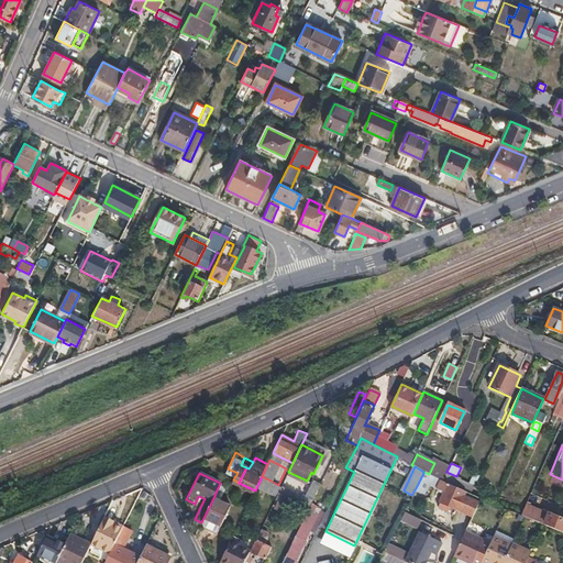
[(431,477),(423,473),(416,488),(414,492),(419,494),(422,495),(431,477)]
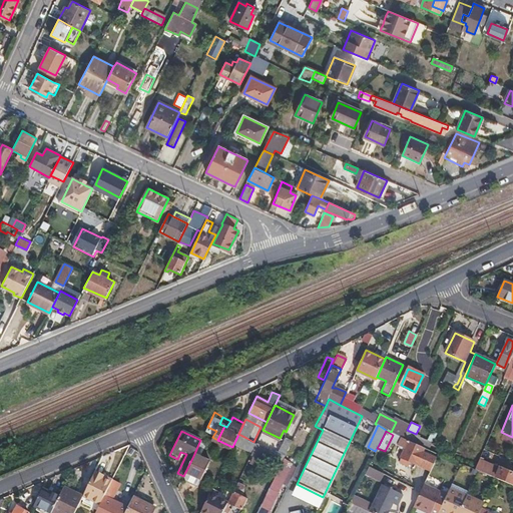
[(278,467),(291,441),(285,438),(278,451),(270,447),(270,449),(257,442),(254,446),(250,455),(264,461),(265,460),(278,467)]
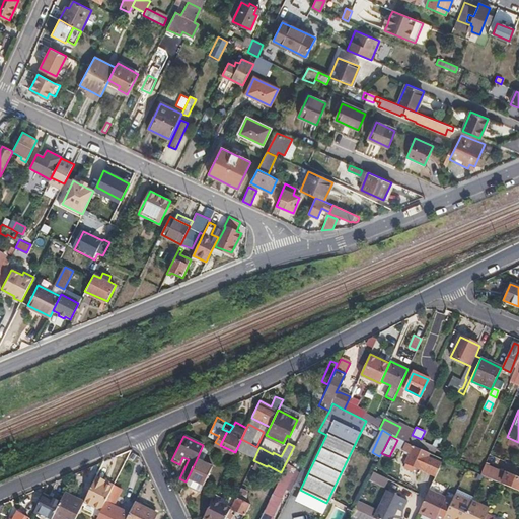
[(405,444),(401,451),(408,455),(403,463),(404,464),(401,468),(411,473),(414,468),(434,478),(434,477),(441,462),(405,444)]
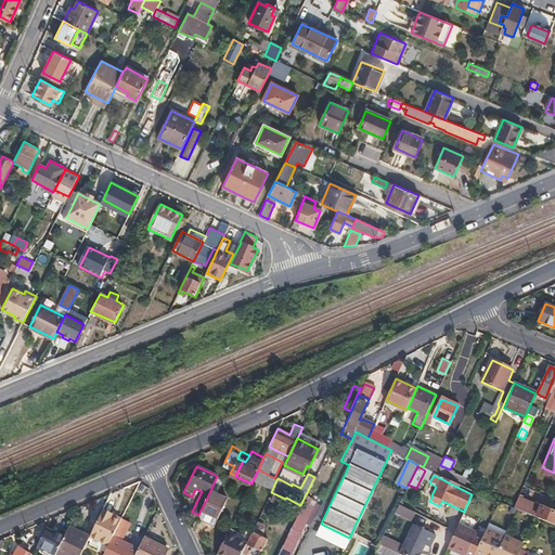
[(465,487),(476,492),(479,486),(467,480),(465,487)]
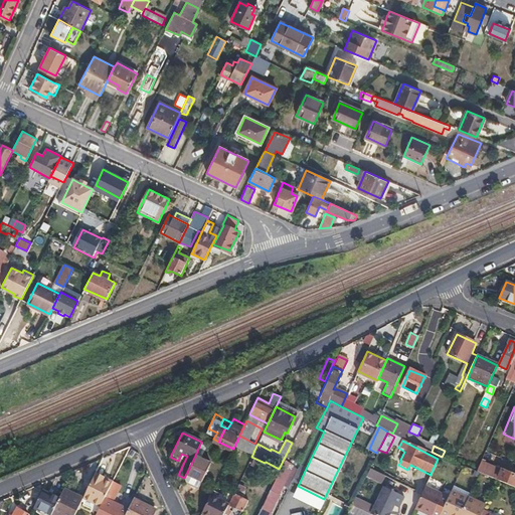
[(486,449),(483,455),(489,458),(492,452),(486,449)]
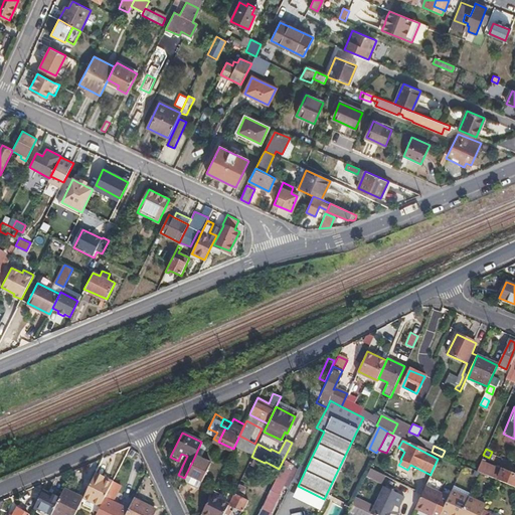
[(194,458),(185,476),(192,479),(199,483),(207,464),(194,458)]
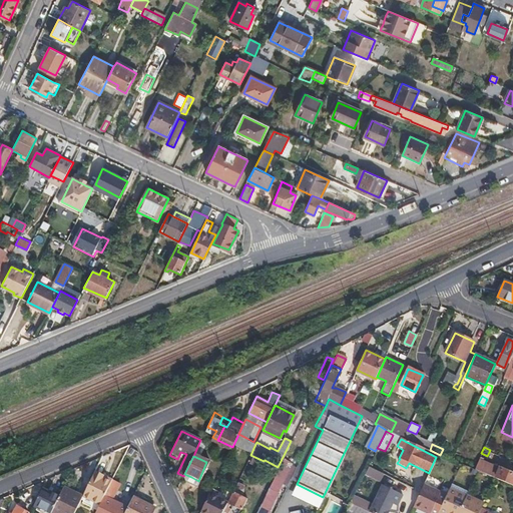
[(474,469),(512,485),(512,473),(479,459),(474,469)]
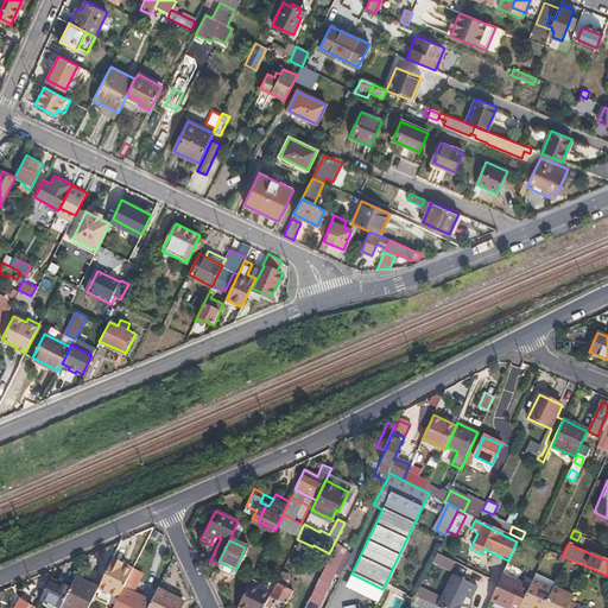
[(335,546),(327,563),(312,594),(309,600),(304,607),(314,607),(325,584),(328,586),(331,577),(329,576),(334,567),(336,569),(341,559),(337,558),(339,556),(336,555),(339,548),(335,546)]
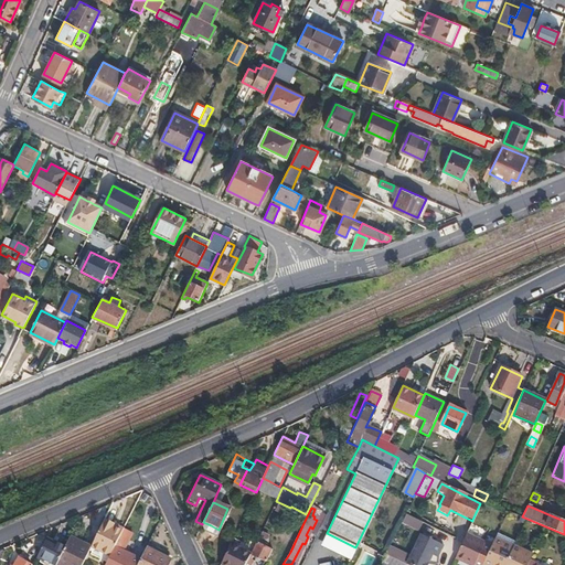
[(219,530),(221,531),(230,512),(231,510),(227,509),(219,530)]
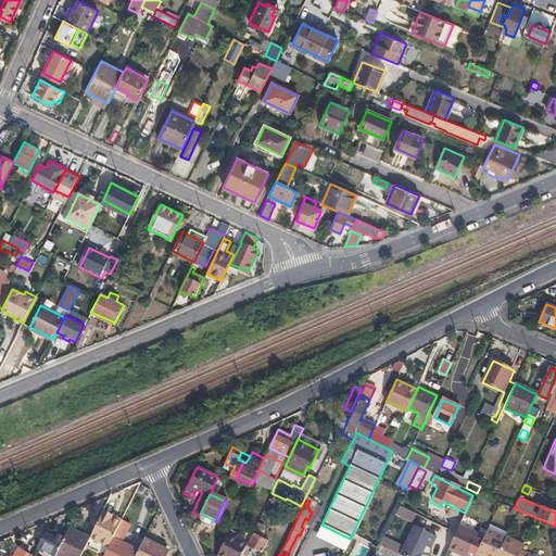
[(330,506),(321,503),(313,521),(321,525),(330,506)]
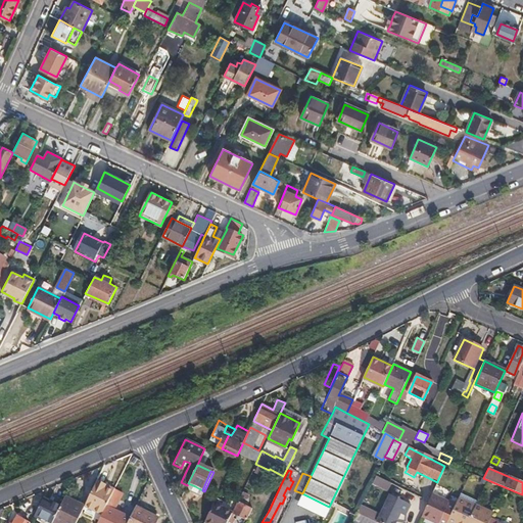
[(391,482),(375,475),(371,483),(387,490),(391,482)]
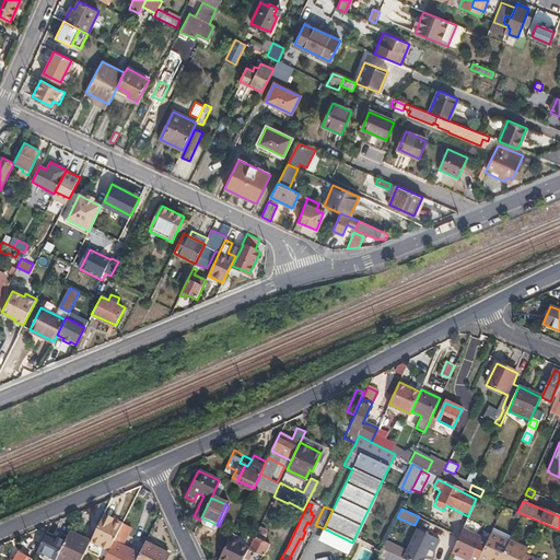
[(121,524),(123,523),(104,513),(102,517),(120,527),(121,524)]
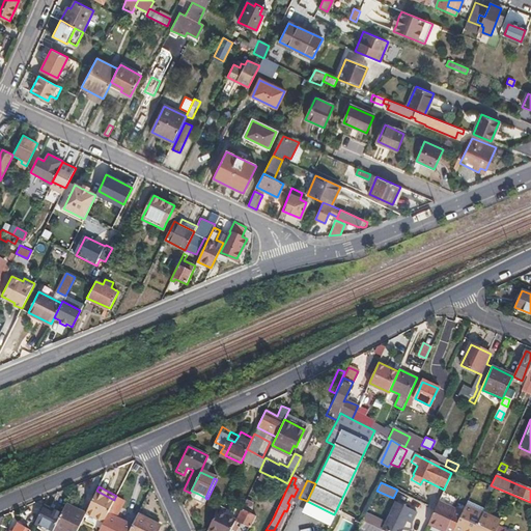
[(114,500),(96,491),(85,514),(103,523),(114,500)]
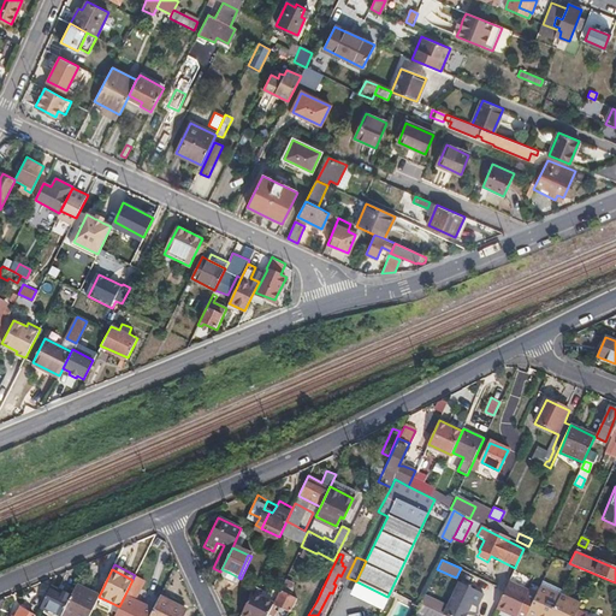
[(226,580),(235,584),(238,578),(230,573),(226,580)]
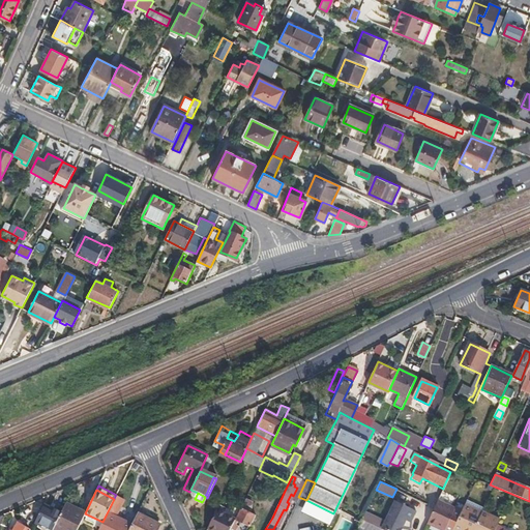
[(124,500),(115,496),(114,499),(102,522),(98,529),(115,529),(120,519),(116,517),(124,500)]
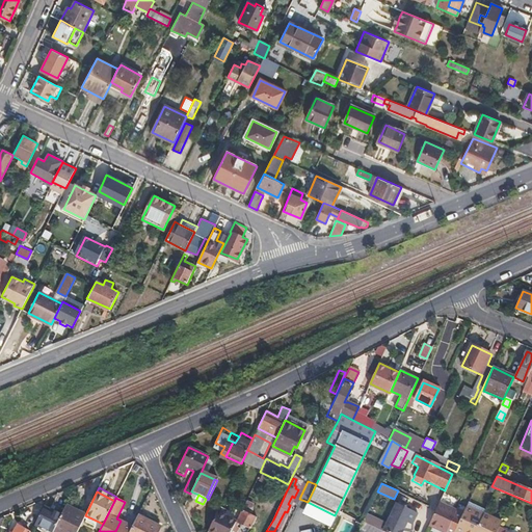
[(217,512),(208,531),(211,531),(230,531),(231,529),(236,521),(241,509),(245,501),(243,499),(241,502),(237,499),(231,513),(223,510),(221,514),(217,512)]
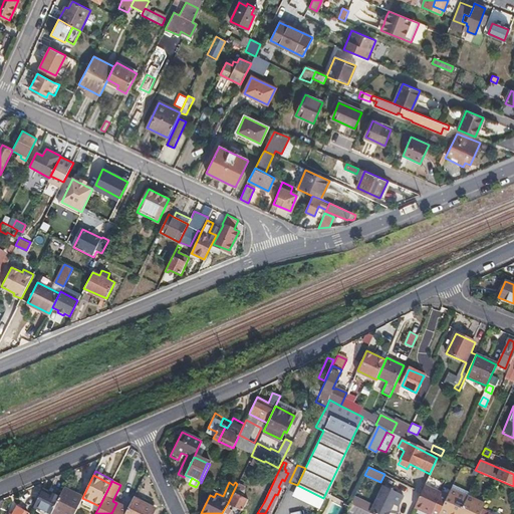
[(238,485),(234,493),(239,495),(242,487),(238,485)]
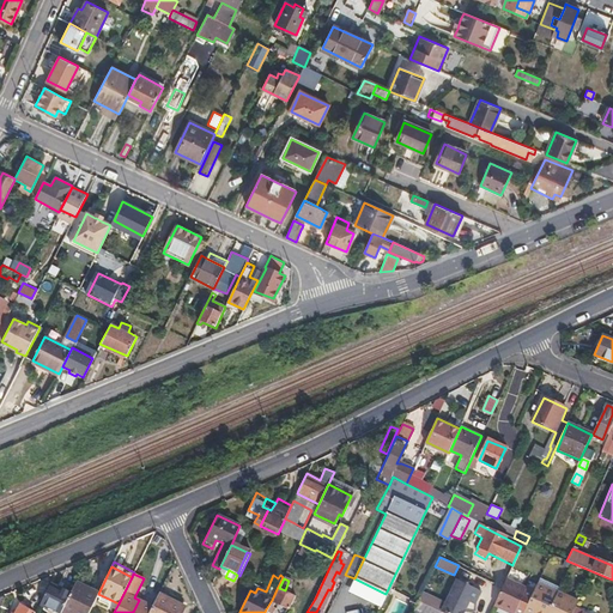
[(386,594),(354,578),(347,593),(378,608),(386,594)]
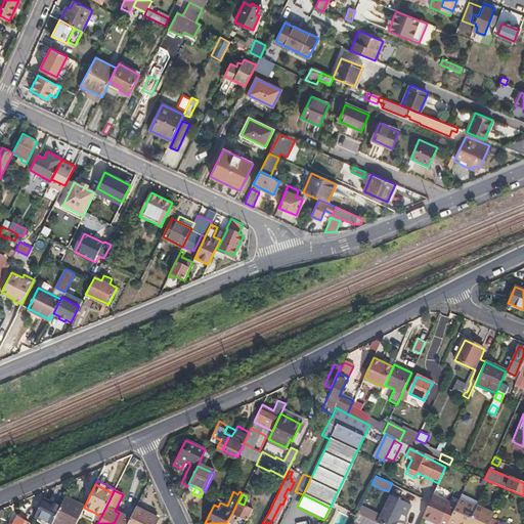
[(450,506),(432,496),(423,517),(438,523),(447,523),(455,507),(450,505),(450,506)]
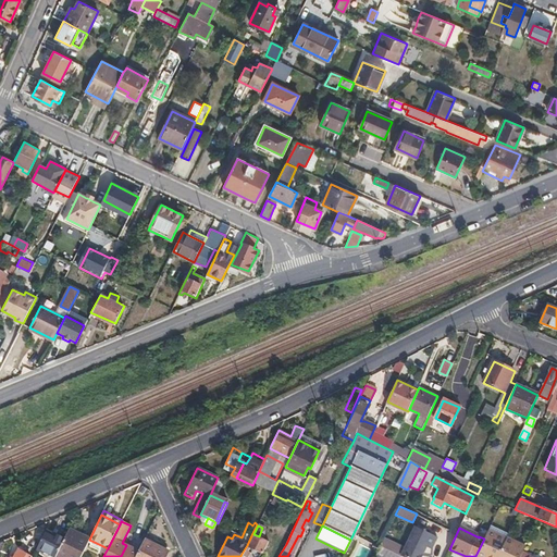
[(490,528),(486,533),(506,542),(506,541),(508,536),(490,528)]
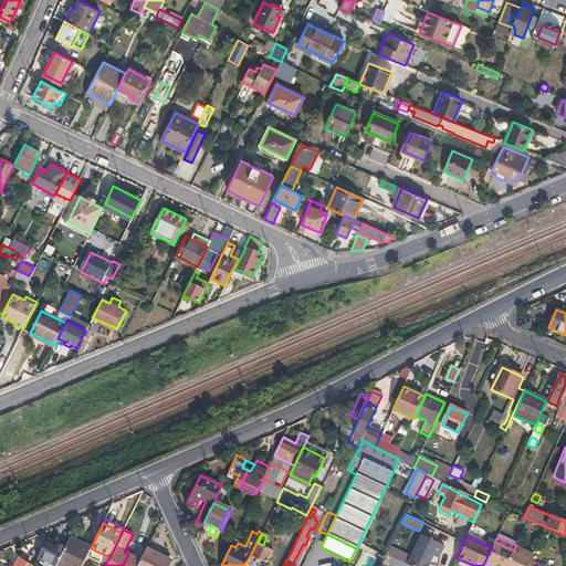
[(65,547),(46,537),(37,557),(54,565),(58,563),(65,547)]
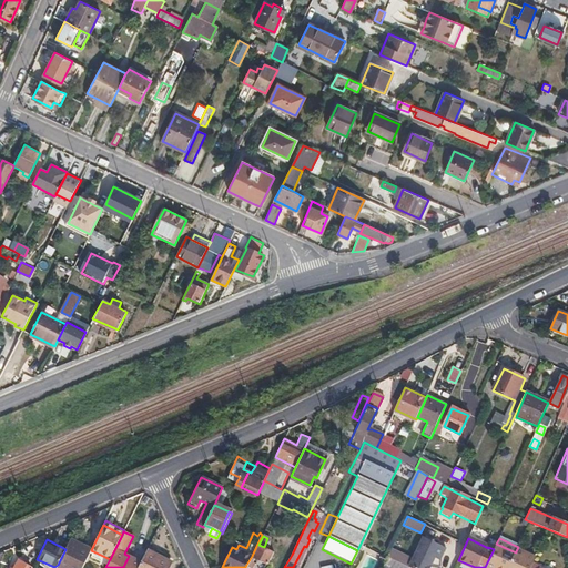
[(422,539),(407,567),(429,567),(430,567),(434,560),(439,564),(445,550),(422,539)]
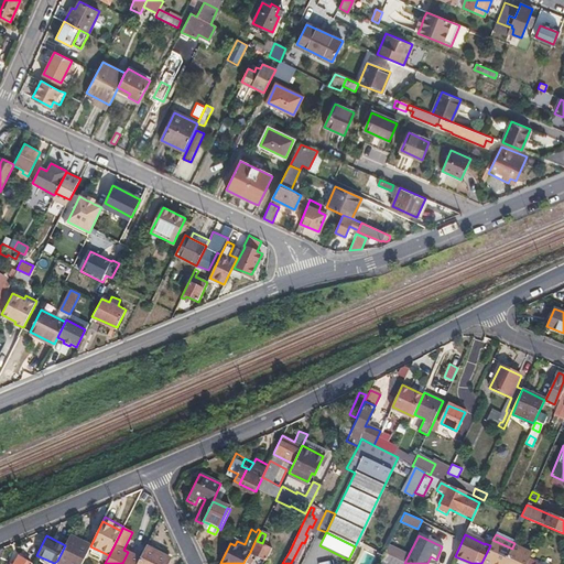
[(82,563),(89,549),(68,538),(65,545),(57,561),(64,563),(82,563)]
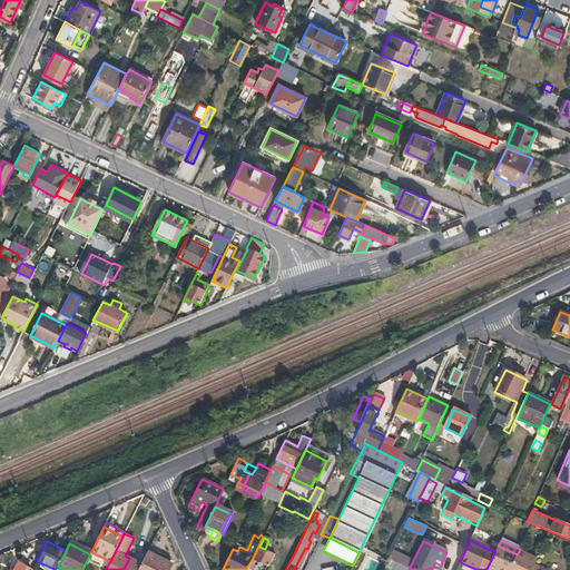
[(253,558),(268,566),(275,554),(265,549),(259,547),(258,546),(253,558)]
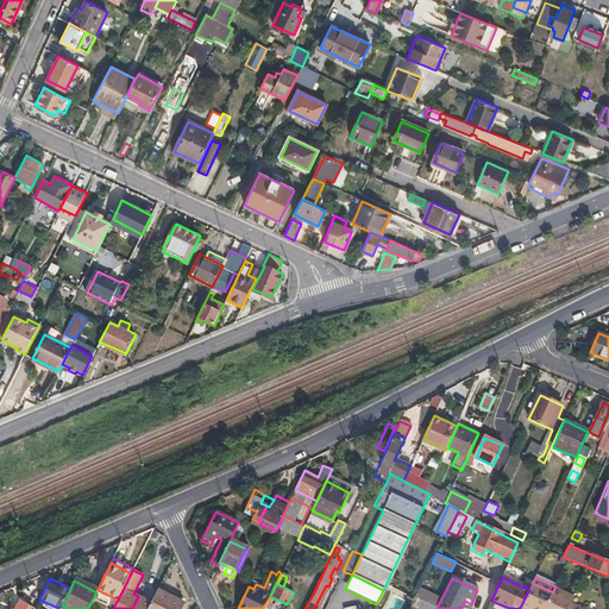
[(553,592),(532,583),(529,589),(520,608),(569,608),(570,606),(573,600),(553,591),(553,592)]
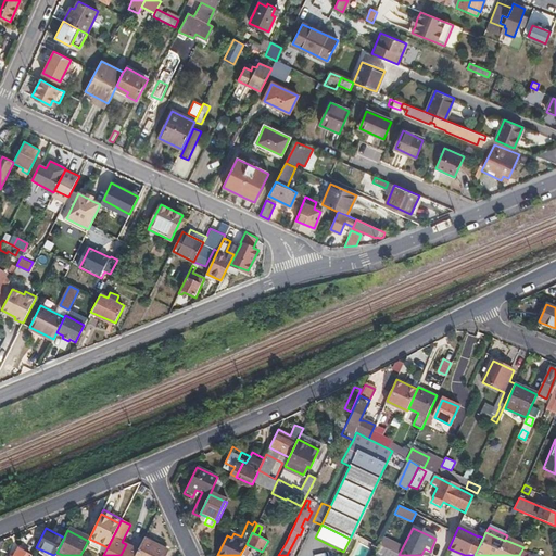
[(282,548),(286,543),(276,538),(273,543),(282,548)]
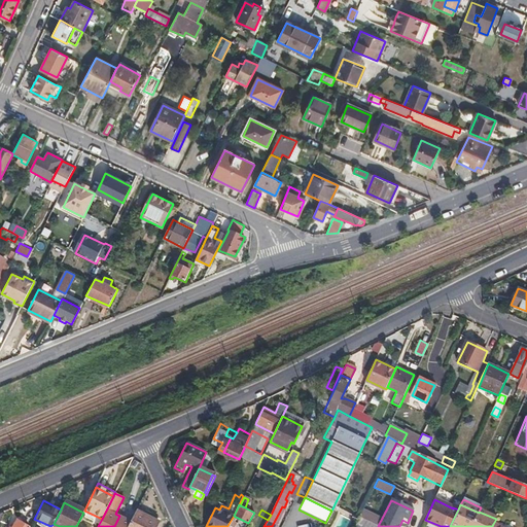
[(154,526),(157,523),(136,512),(131,521),(130,524),(128,526),(154,526)]
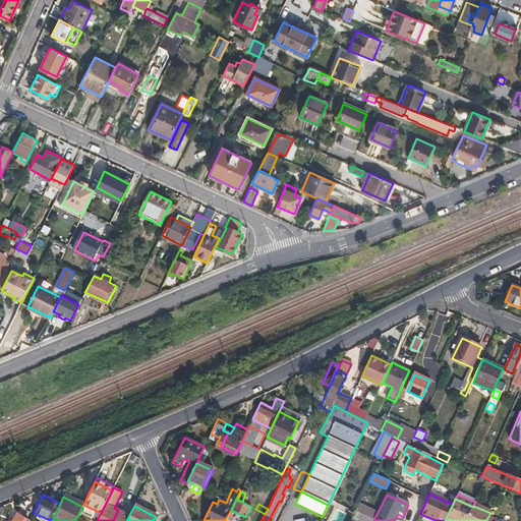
[(261,520),(265,514),(255,509),(254,513),(254,520),(261,520)]
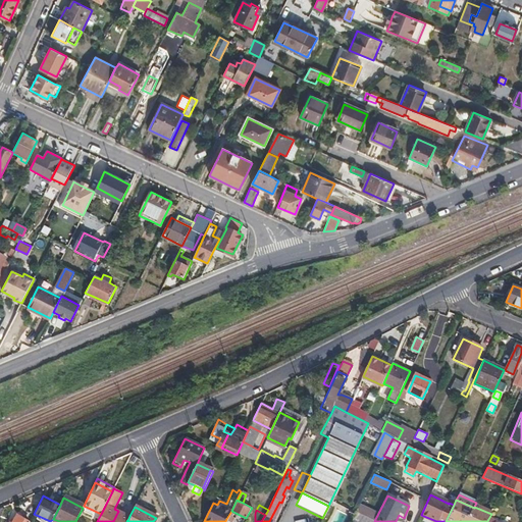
[(336,510),(330,521),(343,521),(347,515),(336,510)]
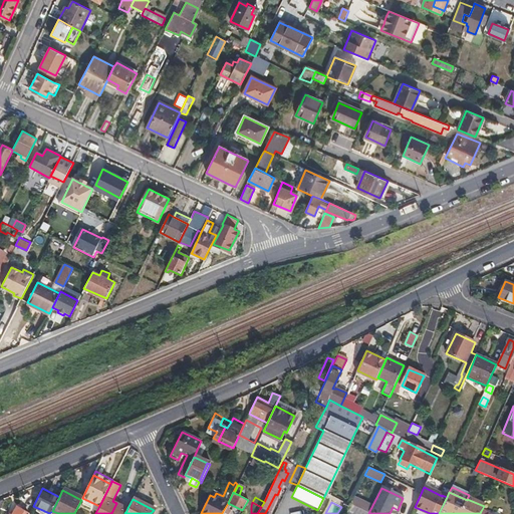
[(127,508),(116,503),(111,513),(124,513),(126,511),(127,508)]
